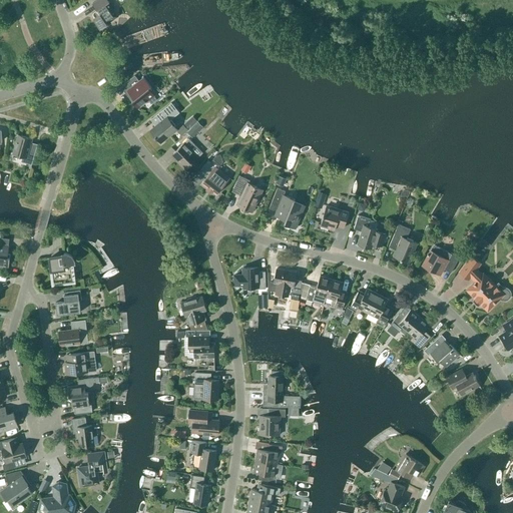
[(100,29),(107,25),(106,23),(112,19),(113,18),(114,16),(114,14),(114,13),(113,11),(108,3),(109,2),(108,1),(109,0),(96,0),(92,3),(97,10),(93,12),(93,15),(95,17),(93,18),(100,29)]
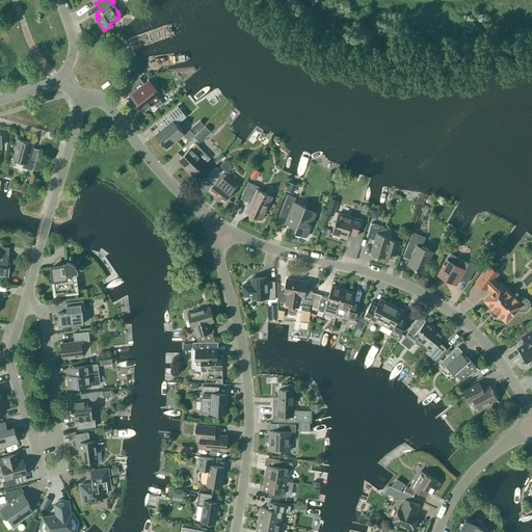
[(144,84),(139,78),(130,86),(134,91),(132,95),(138,103),(137,105),(142,112),(154,104),(157,108),(162,103),(159,100),(160,99),(155,92),(157,90),(149,81),(144,84)]
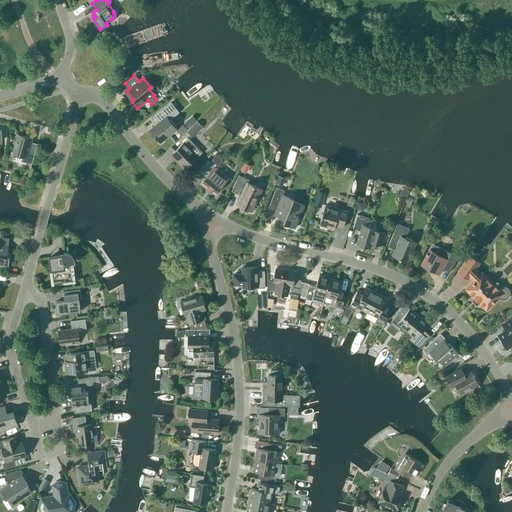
[(160,142),(177,129),(169,120),(179,112),(171,103),(150,119),(155,126),(150,130),(160,142)]
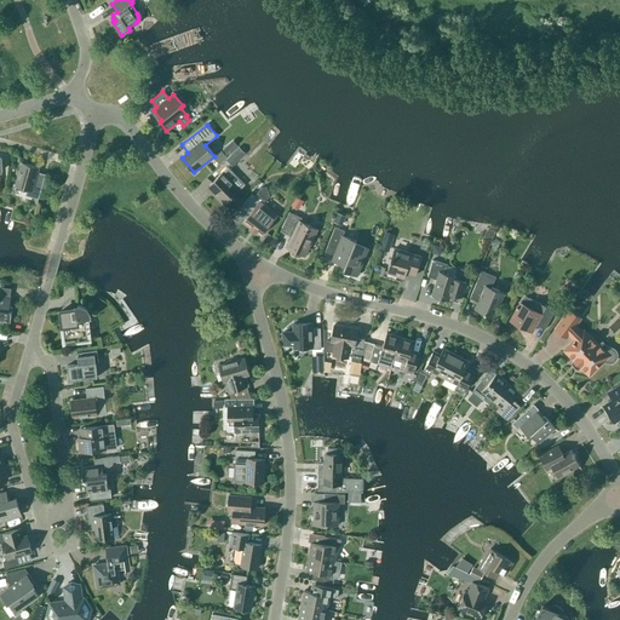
[(233,167),(246,154),(239,147),(225,160),(233,167)]
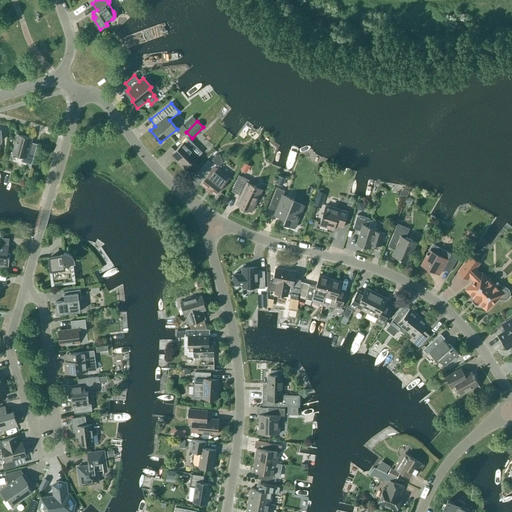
[(182,136),(188,129),(183,125),(183,124),(176,131),(182,136)]
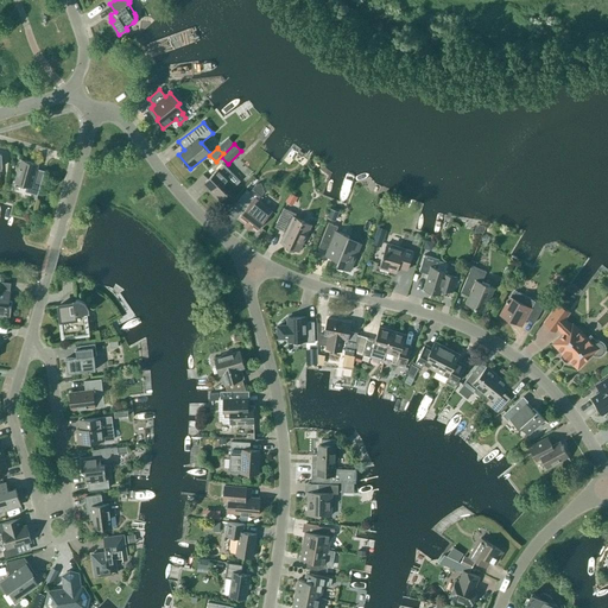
[(38,195),(43,176),(36,173),(38,164),(21,159),(16,182),(26,185),(25,191),(38,195)]
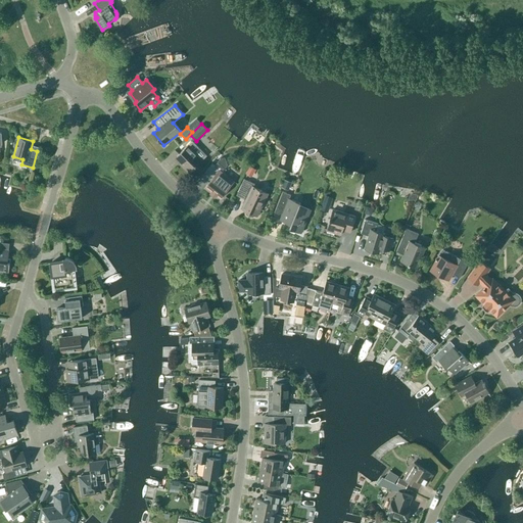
[(192,141),(175,158),(189,174),(203,159),(206,156),(199,148),(192,141)]
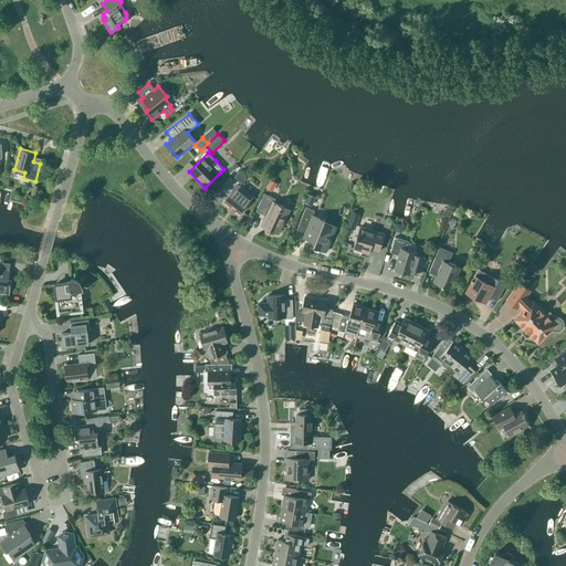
[(230,177),(219,190),(227,197),(222,202),(229,207),(228,209),(232,213),(234,211),(239,215),(253,197),(240,187),(247,179),(243,170),(238,173),(232,179),(230,177)]
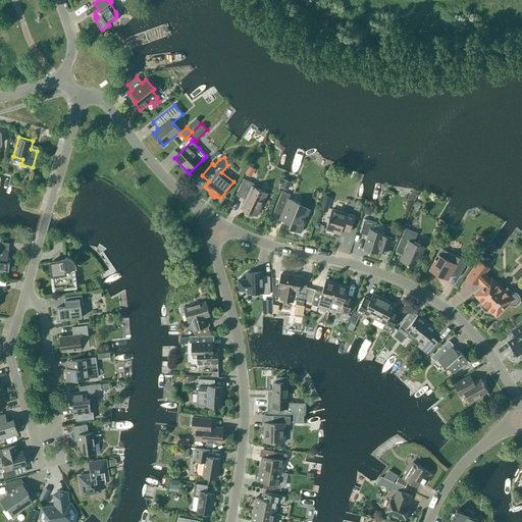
[(252,176),(255,168),(249,165),(245,172),(252,176)]
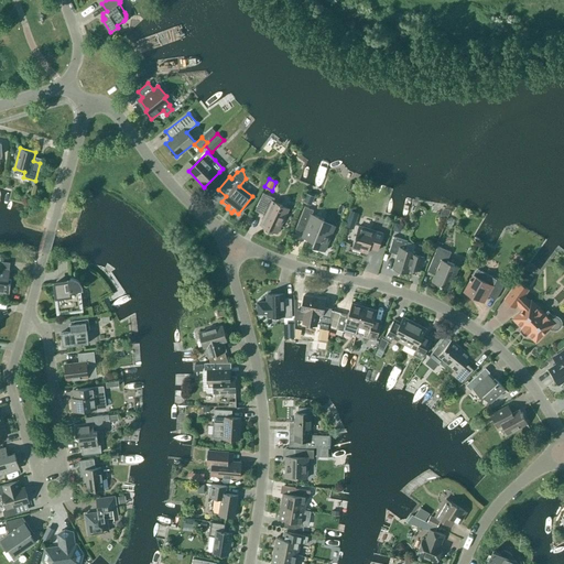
[(277,232),(288,208),(273,202),(274,198),(263,193),(257,207),(263,210),(262,213),(263,215),(266,216),(261,225),(277,232)]
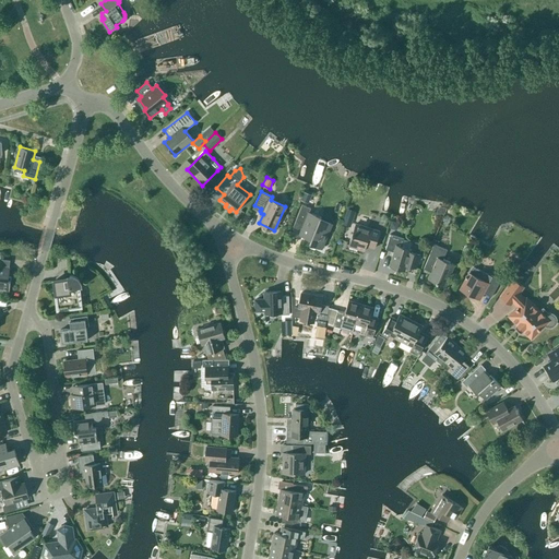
[(304,192),(300,200),(308,203),(311,195),(304,192)]
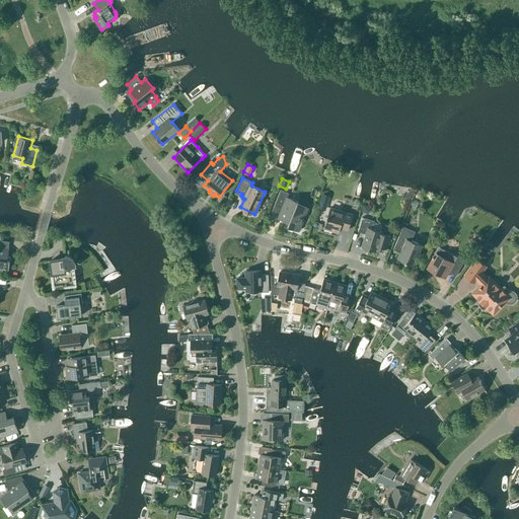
[(299,231),(308,208),(297,204),(298,202),(287,197),(289,194),(281,191),(272,211),(280,214),(278,219),(289,223),(287,227),(299,231)]
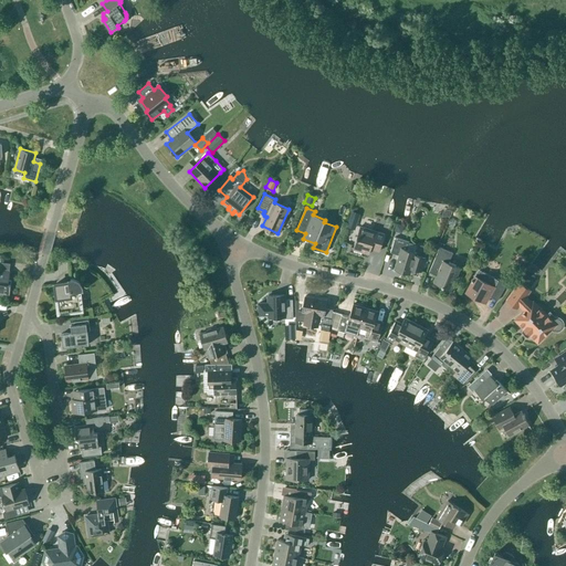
[(348,220),(346,228),(355,230),(357,223),(348,220)]
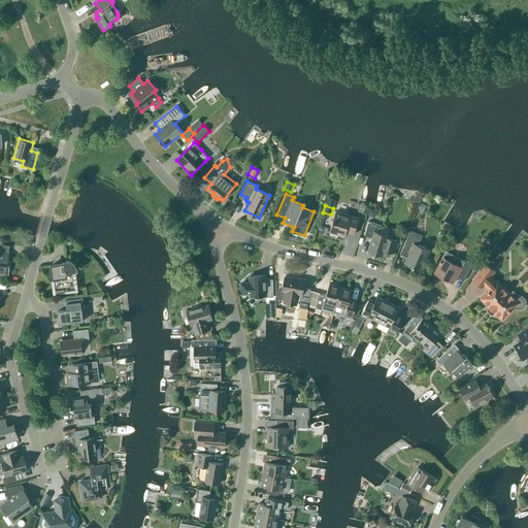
[(372,218),(374,216),(375,212),(374,209),(371,208),(368,210),(367,213),(369,217),(372,218)]
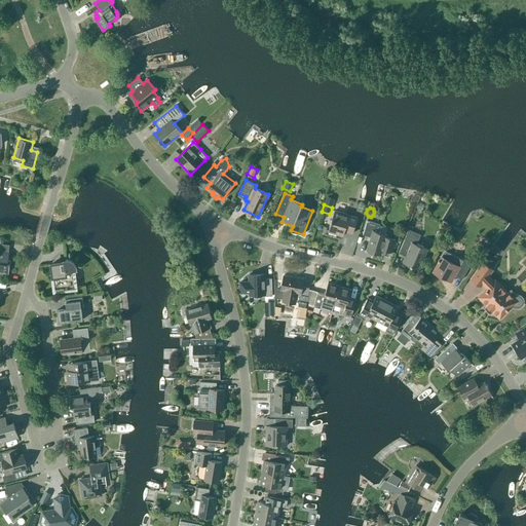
[(353,231),(358,218),(334,211),(328,232),(329,232),(329,234),(335,236),(336,234),(343,236),(345,228),(353,231)]
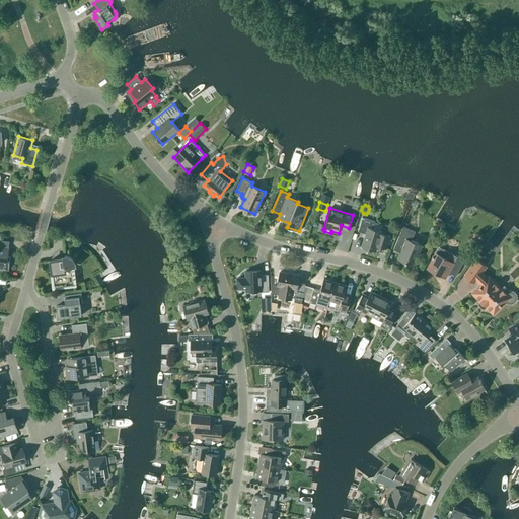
[(386,248),(390,237),(381,234),(382,232),(372,229),(375,222),(362,218),(358,232),(366,234),(362,247),(376,251),(377,246),(386,248)]
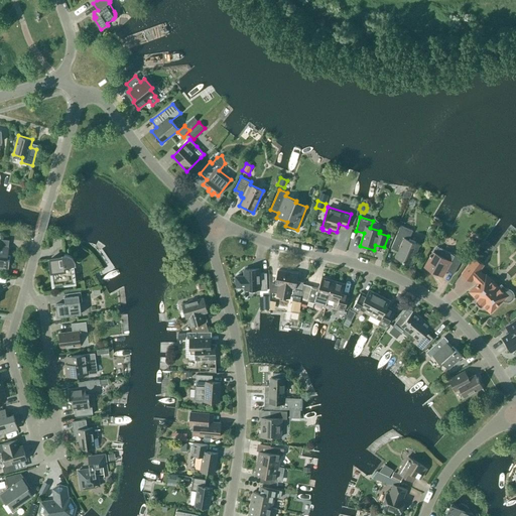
[(411,264),(419,245),(408,240),(413,231),(401,226),(391,248),(398,252),(396,257),(403,260),(402,261),(404,262),(404,261),(411,264)]
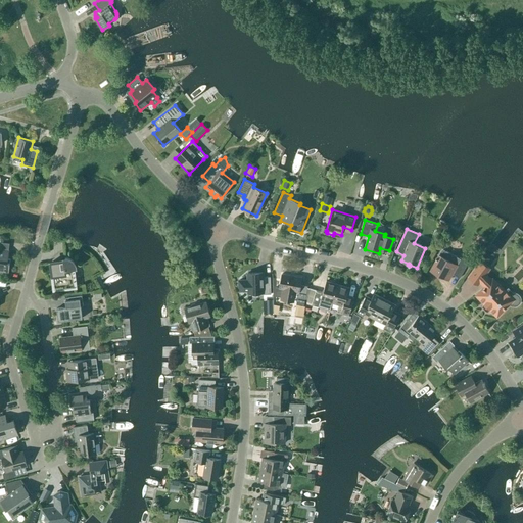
[(0,271),(8,272),(10,263),(8,263),(9,251),(0,249),(0,271)]
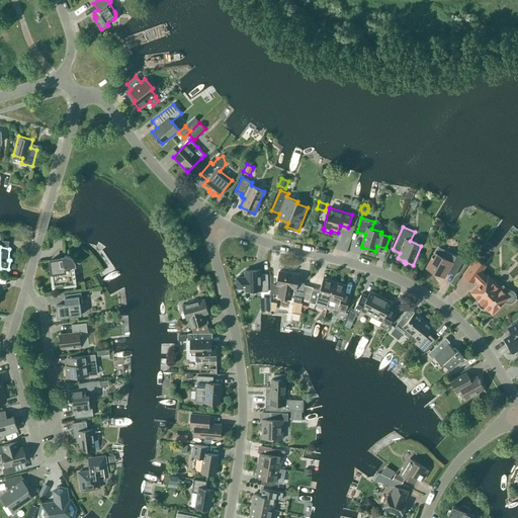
[(432,257),(426,267),(444,278),(448,271),(455,275),(464,260),(455,255),(454,256),(438,247),(435,252),(433,256),(432,255),(431,257),(432,257)]
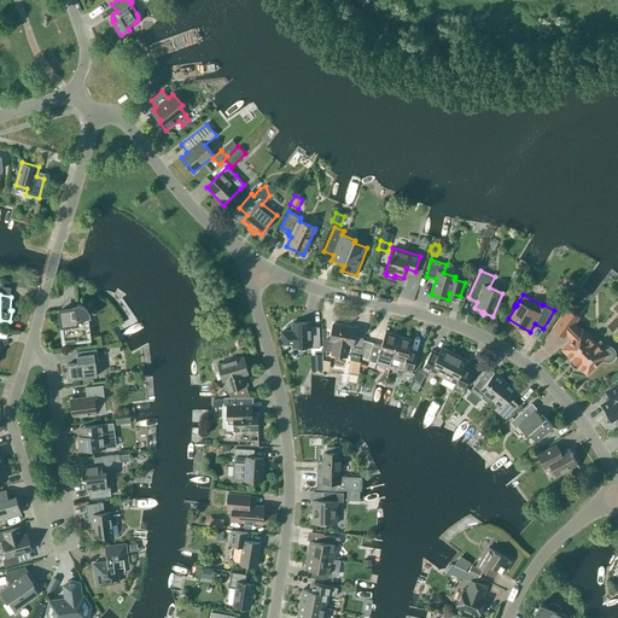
[(64,342),(88,339),(86,315),(89,315),(88,314),(88,313),(88,312),(87,309),(86,308),(85,307),(83,307),(82,305),(80,305),(79,305),(77,305),(77,308),(60,310),(64,342)]
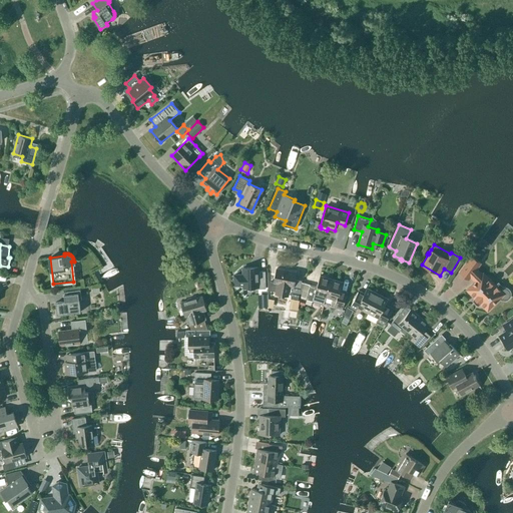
[(481,275),(476,270),(481,264),(471,257),(460,273),(469,280),(471,277),(475,281),(466,290),(474,298),(473,300),(478,305),(479,303),(487,311),(500,299),(502,300),(505,301),(507,300),(509,298),(510,296),(510,293),(509,291),(507,289),(505,288),(504,288),(498,283),(495,285),(483,273),(481,275)]
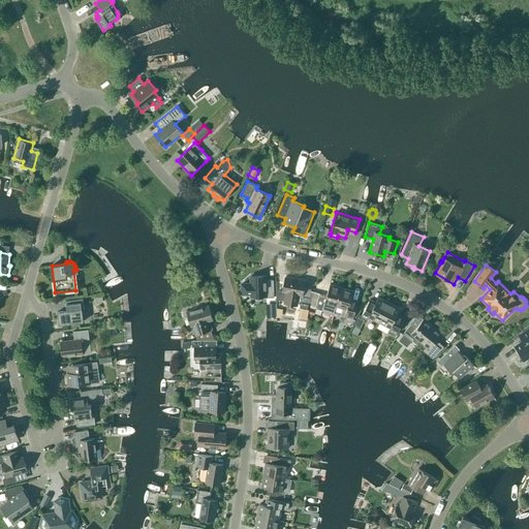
[(267,280),(266,276),(250,276),(250,283),(242,284),(242,294),(251,294),(251,297),(267,297),(267,298),(274,298),(274,280),(267,280)]
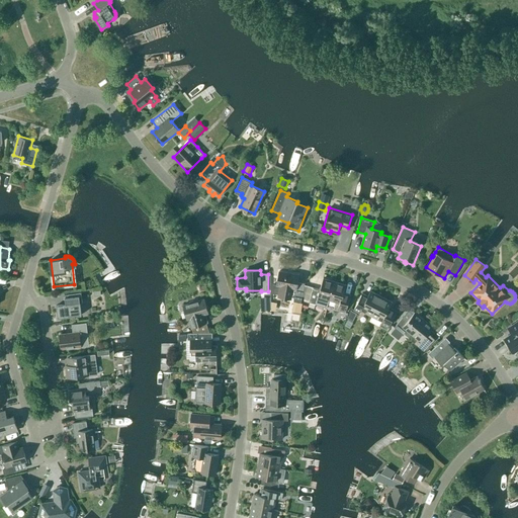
[(300,303),(305,283),(297,282),(298,275),(279,271),(276,285),(273,284),(273,293),(293,297),(293,301),(300,303)]
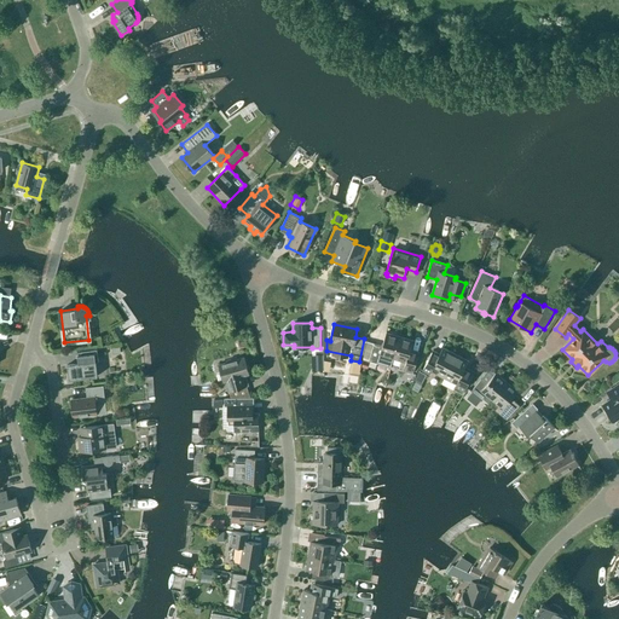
[(393,359),(400,336),(386,333),(382,346),(374,343),(369,362),(383,365),(386,357),(393,359)]
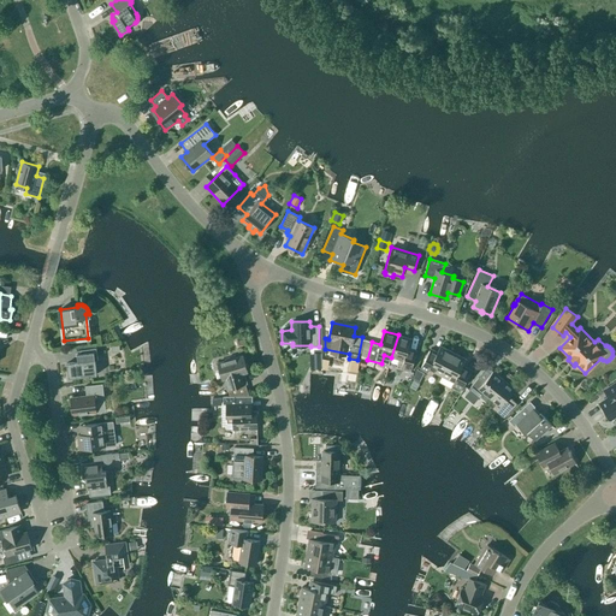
[(398,335),(391,357),(400,360),(397,368),(409,372),(415,355),(408,353),(412,339),(398,335)]
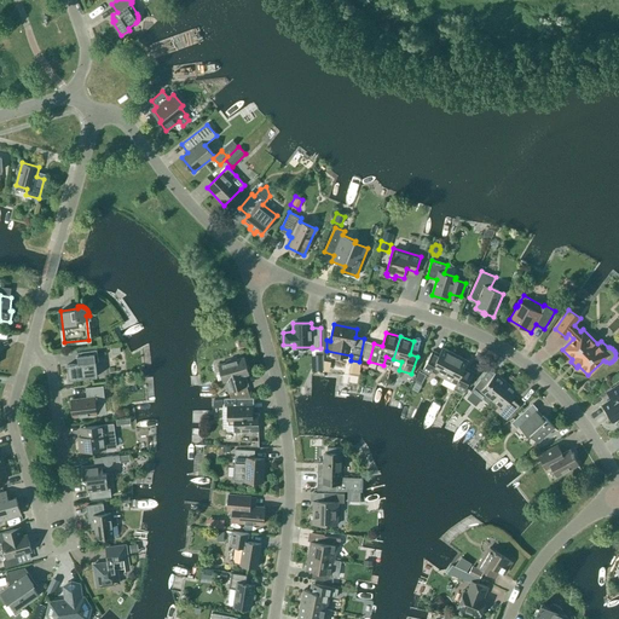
[(74,380),(97,376),(96,363),(98,363),(97,346),(76,348),(79,364),(67,365),(69,377),(69,380),(74,380)]
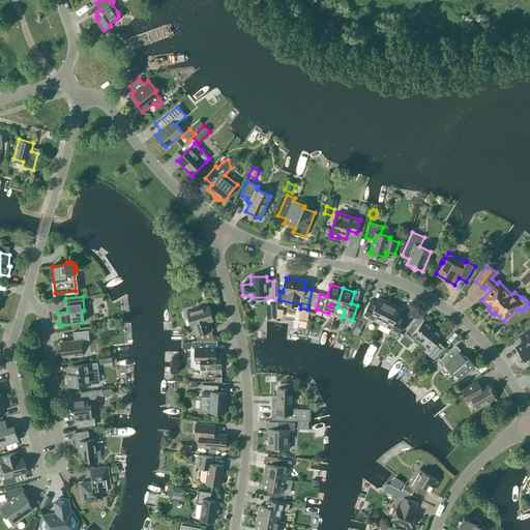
[(380,323),(390,303),(379,298),(376,305),(370,302),(361,317),(367,320),(369,318),(380,323)]
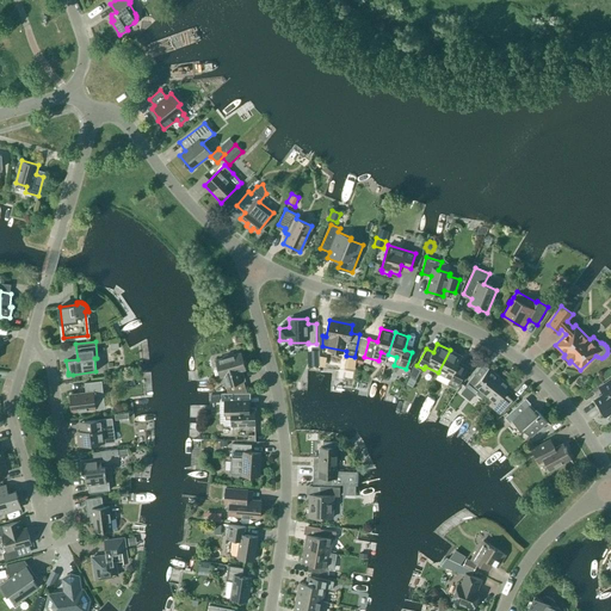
[(450,350),(438,372),(450,380),(448,384),(456,389),(467,369),(458,365),(462,357),(450,350)]
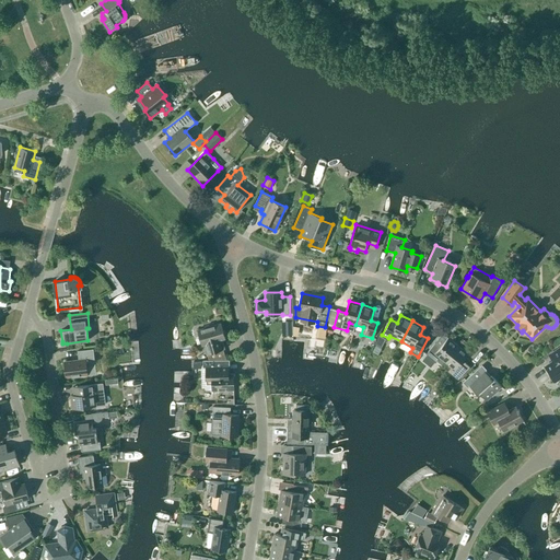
[(221,324),(198,330),(202,346),(205,345),(208,354),(210,353),(212,360),(225,360),(222,350),(220,340),(225,339),(221,324)]
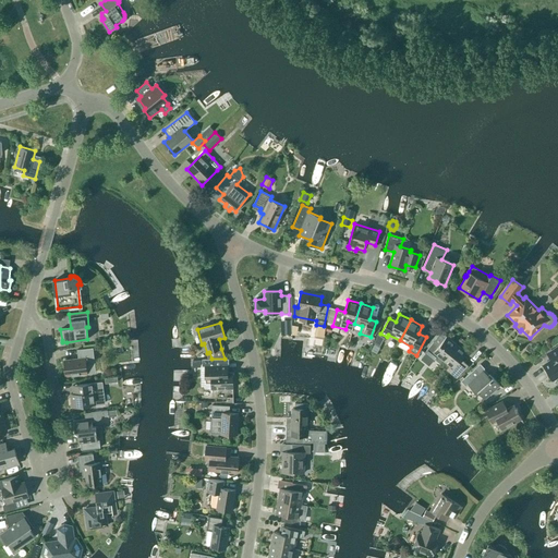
[(379,347),(385,338),(377,335),(373,342),(379,347)]
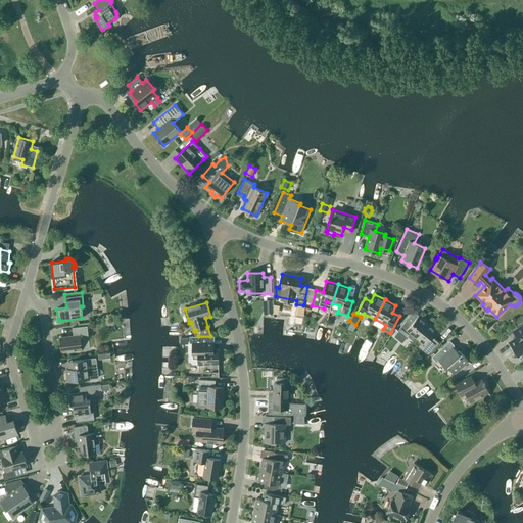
[(406,321),(398,331),(407,338),(411,334),(416,338),(428,323),(419,315),(411,325),(406,321)]
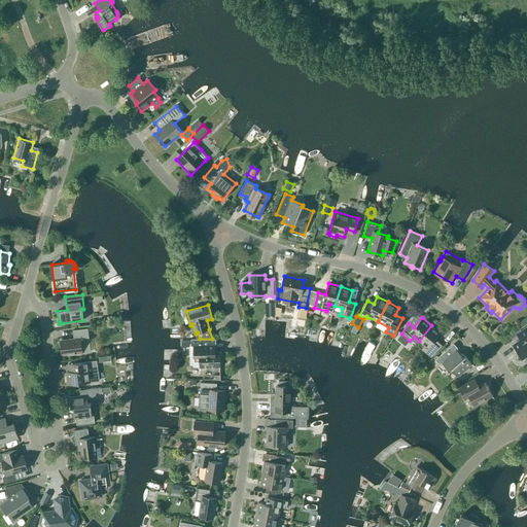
[(431,325),(419,341),(424,345),(421,349),(431,357),(443,346),(435,339),(441,332),(431,325)]
